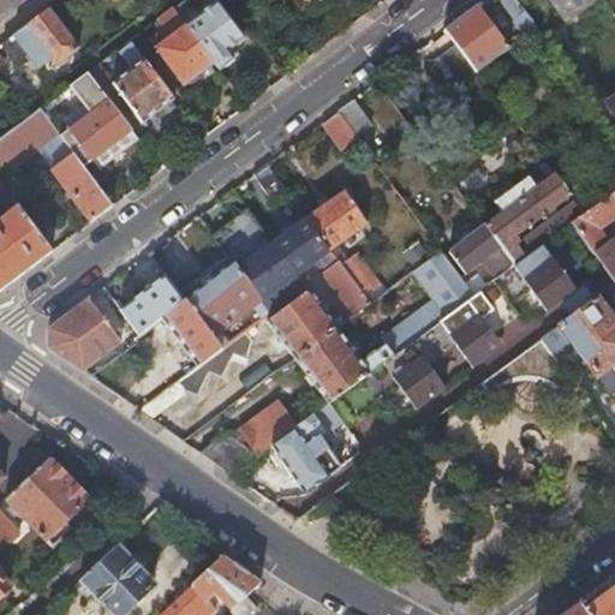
[(0,0),(0,17),(22,0),(0,0)]
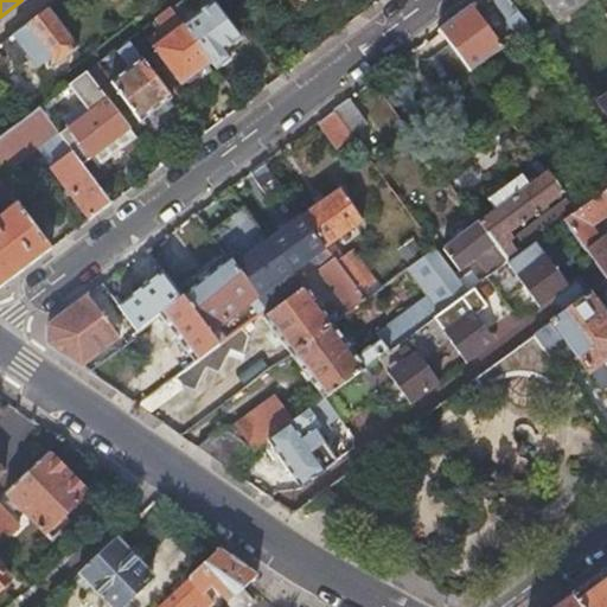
[(522,49),(536,38),(516,12),(508,0),(490,0),(513,31),(506,36),(513,45),(517,43),(522,49)]
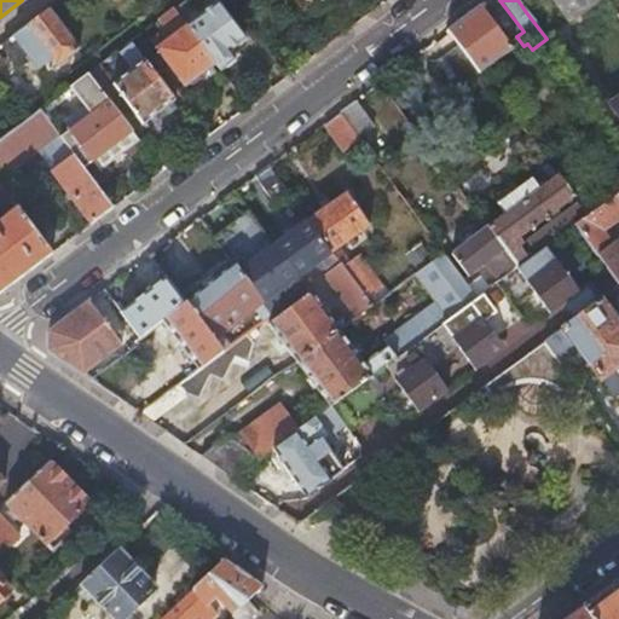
[(555,0),(570,19),(596,0),(555,0)]
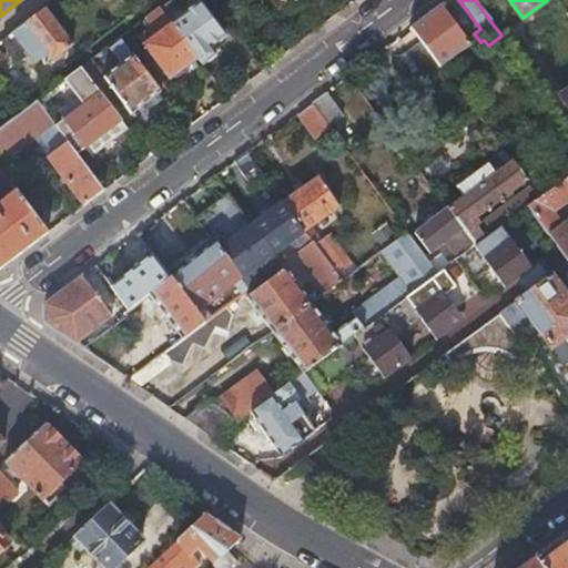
[(174,14),(169,19),(196,56),(224,34),(200,2),(176,19),(174,14)]
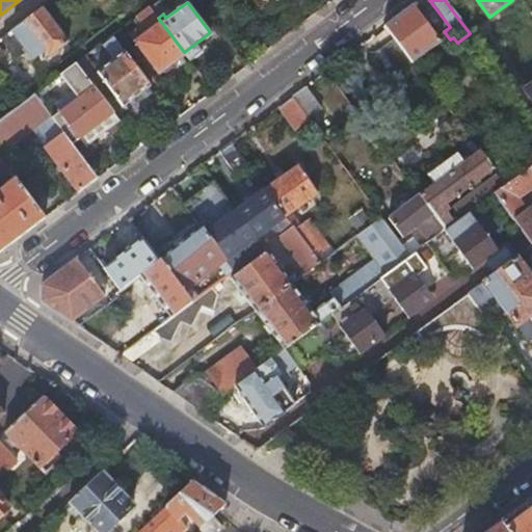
[(393,37),(411,61),(439,41),(428,27),(431,25),(431,22),(427,17),(424,16),(421,18),(411,5),(384,26),(393,37)]
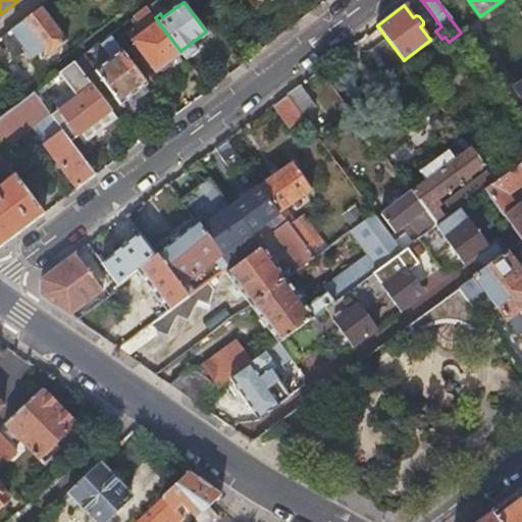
[(67,42),(42,7),(2,37),(17,56),(27,50),(32,57),(43,50),(48,56),(67,42)]
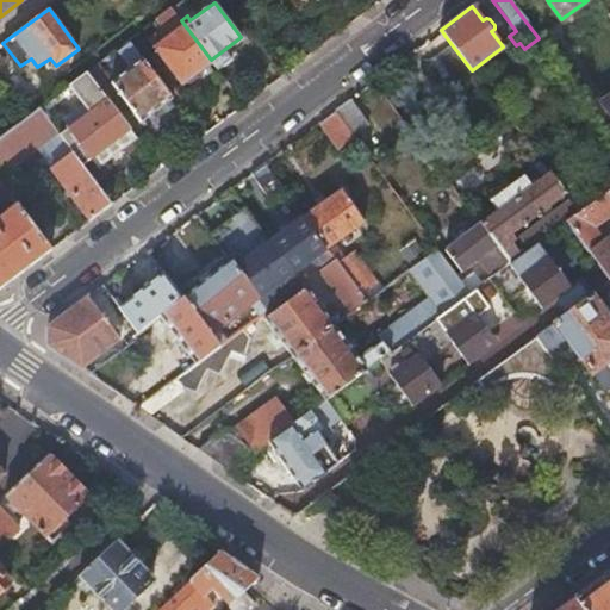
[(211,60),(181,20),(176,24),(179,27),(154,48),(181,82),(211,60)]
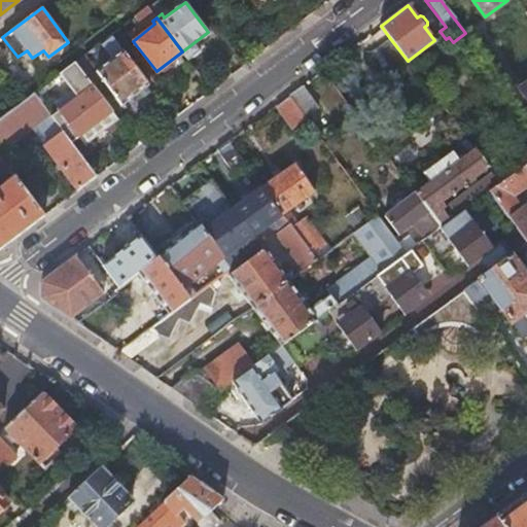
[(388,75),(408,61),(389,37),(370,51),(388,75)]
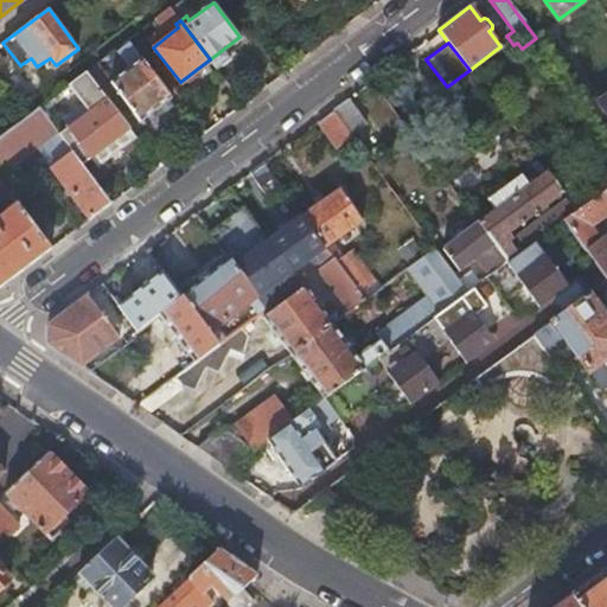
[(157,68),(152,61),(147,65),(142,59),(112,83),(117,91),(141,121),(172,97),(152,71),(157,68)]
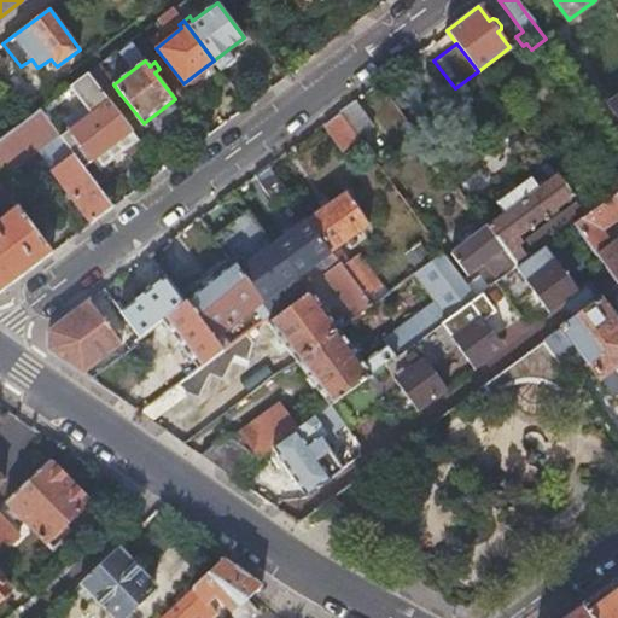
[(99,88),(88,74),(71,86),(81,98),(92,114),(87,117),(82,111),(65,123),(70,130),(59,138),(83,168),(133,132),(109,101),(99,88)]
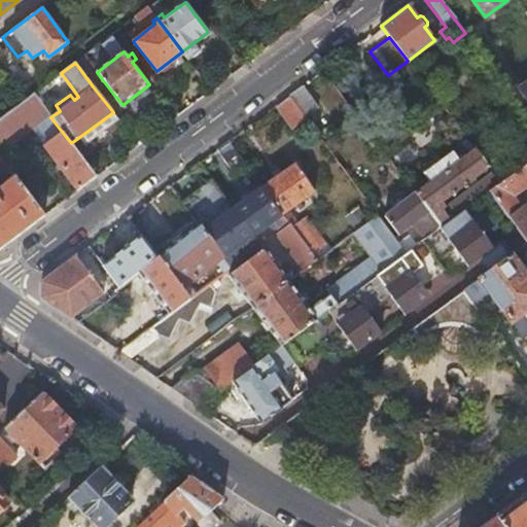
[(93,68),(84,75),(93,86),(102,79),(97,72),(93,68)]
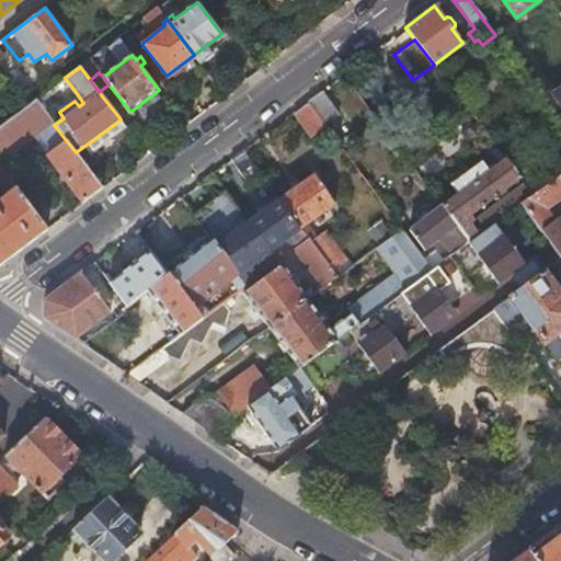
[(73,89),(65,78),(36,101),(44,111),(73,89)]
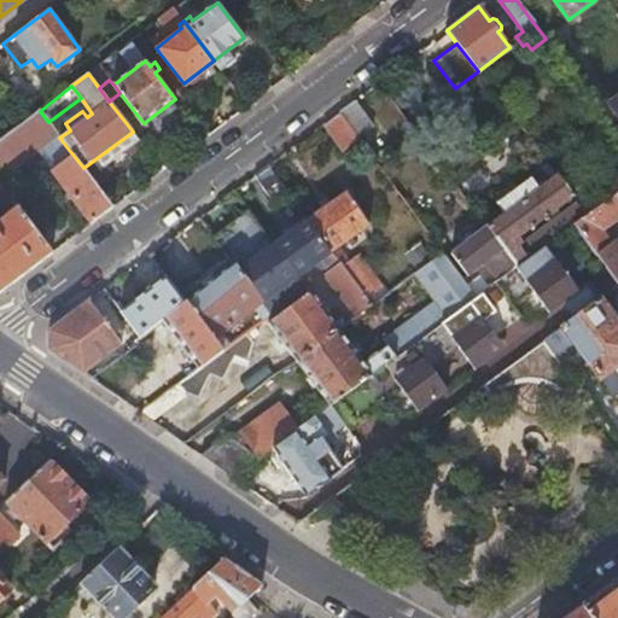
[(92,114),(81,98),(48,122),(59,138),(70,130),(65,123),(82,111),(87,117),(92,114)]
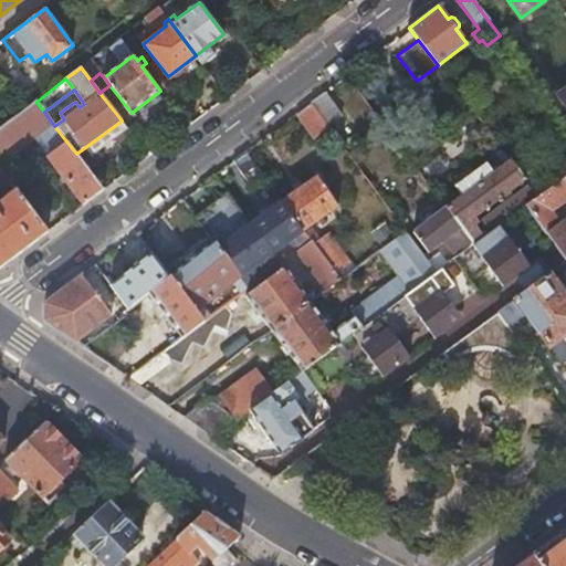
[(339,116),(322,93),(310,103),(326,126),(339,116)]
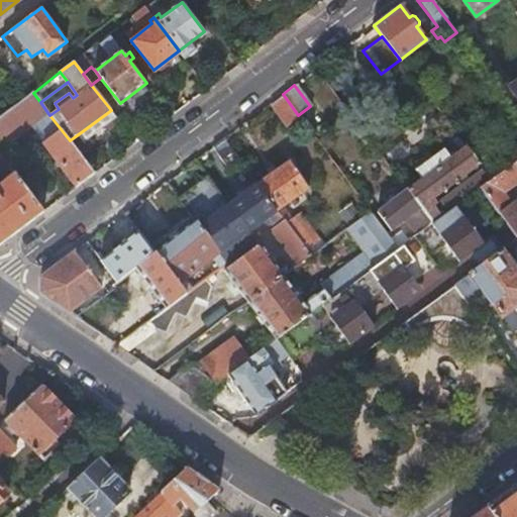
[(77,186),(95,173),(70,140),(49,115),(40,102),(33,93),(0,117),(0,147),(31,125),(77,186)]
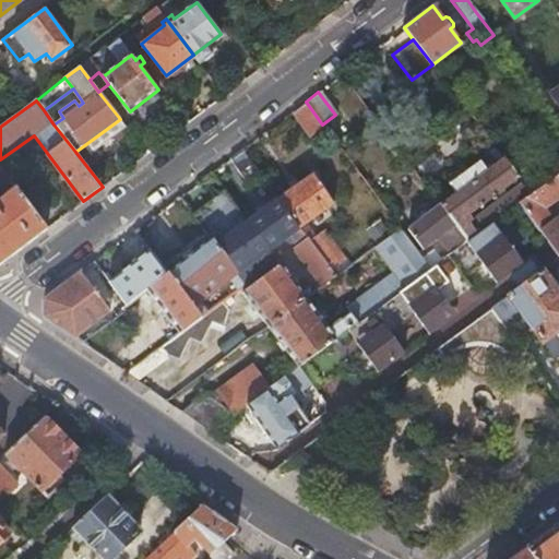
[(322,125),(306,102),(289,113),(307,137),(322,125)]
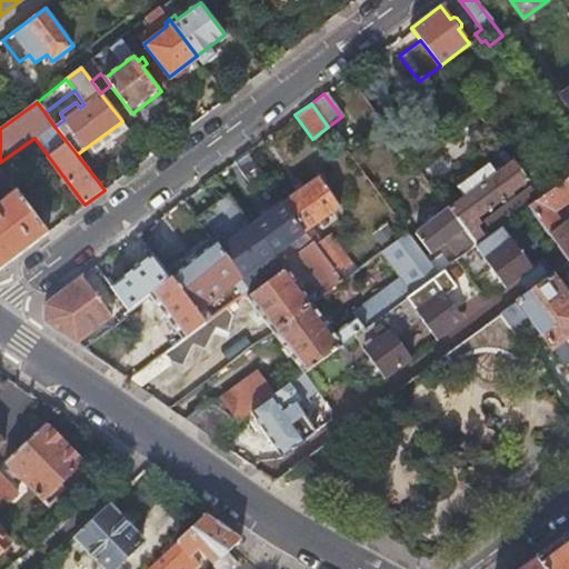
[(265,177),(247,151),(233,161),(251,187),(265,177)]
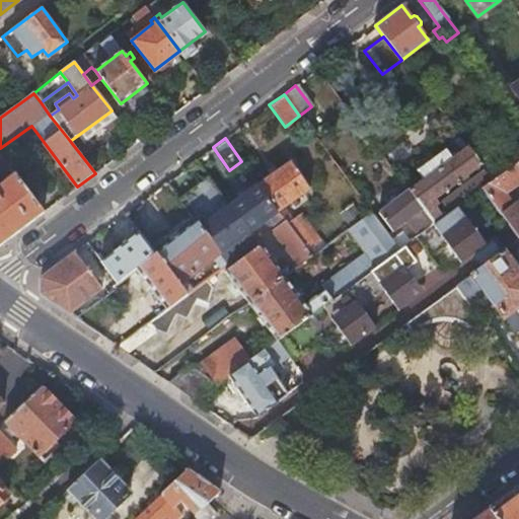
[(427,206),(482,165),(466,146),(451,157),(444,149),(416,171),(422,180),(408,191),(425,214),(430,210),(427,206)]
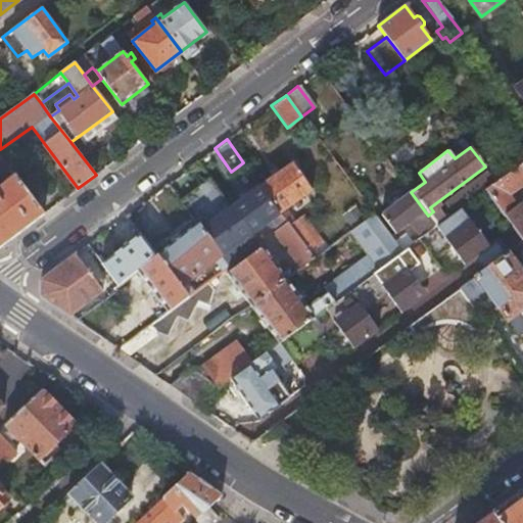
[(509,196),(522,185),(522,164),(521,161),(495,181),(484,189),(511,226),(522,241),(522,208),(519,202),(515,204),(509,196)]
